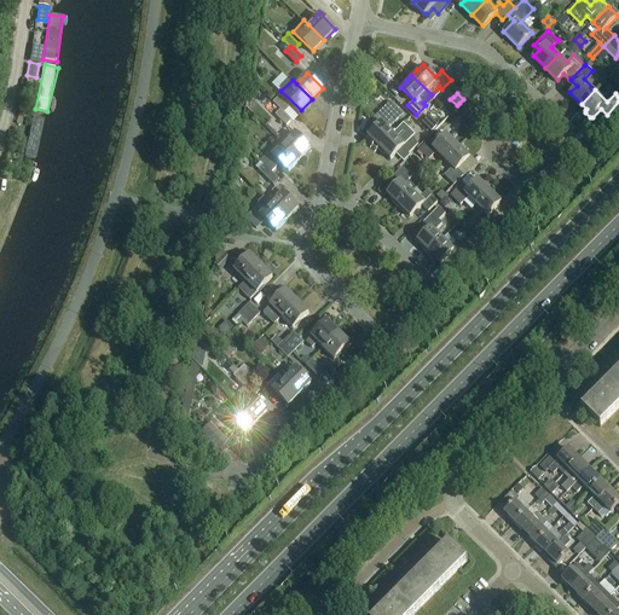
[(273,100),(281,108),(284,111),(289,105),(278,94),(273,100)]
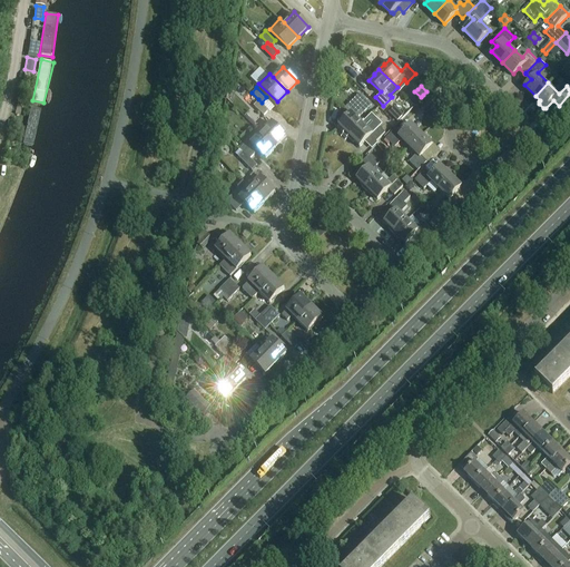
[(20,98),(28,100),(30,95),(26,94),(27,91),(23,90),(22,93),(21,91),(20,98)]
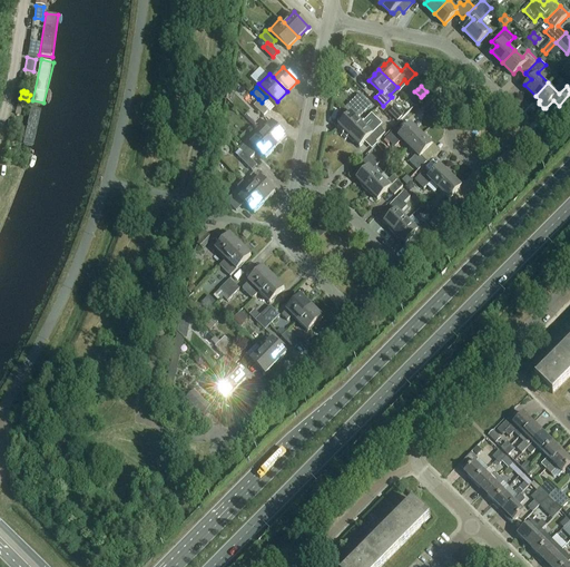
[(343,130),(349,136),(362,123),(355,115),(369,100),(360,91),(344,107),(350,113),(338,125),(344,129),(343,130)]
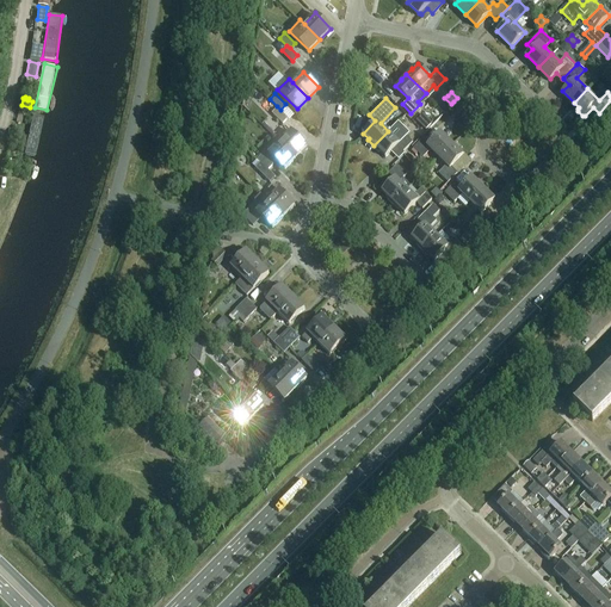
[(277,106),(272,111),(283,122),(288,117),(281,110),(277,106)]
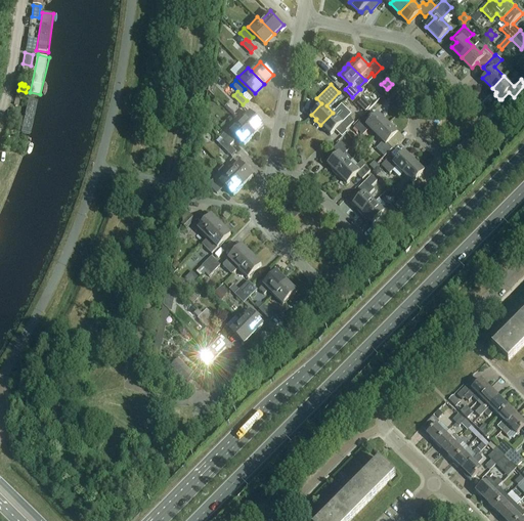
[(365,94),(360,99),(367,107),(374,102),(365,94)]
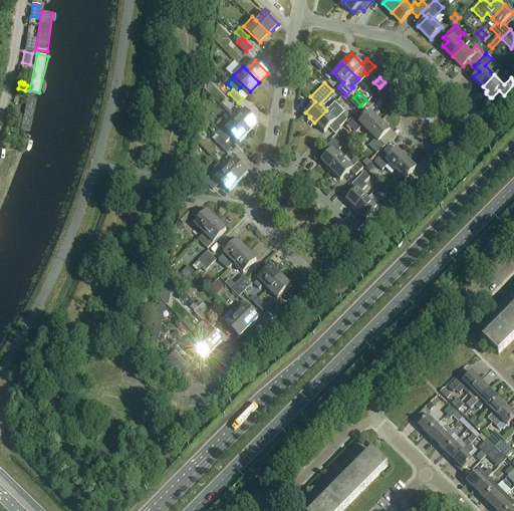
[(37,99),(27,96),(20,130),(29,132),(37,99)]
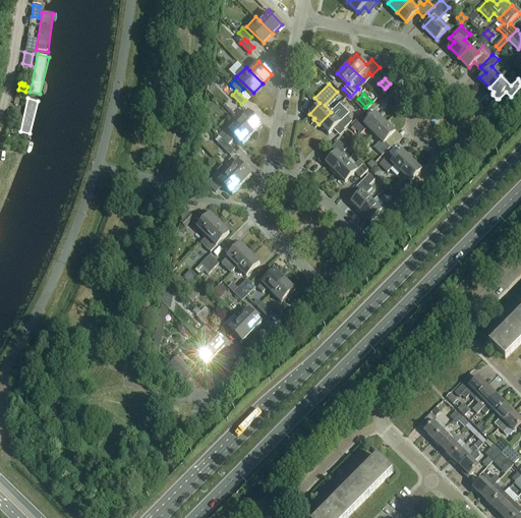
[(352,119),(344,111),(338,105),(331,112),(319,124),(323,128),(324,127),(329,132),(339,122),(344,127),(352,119)]
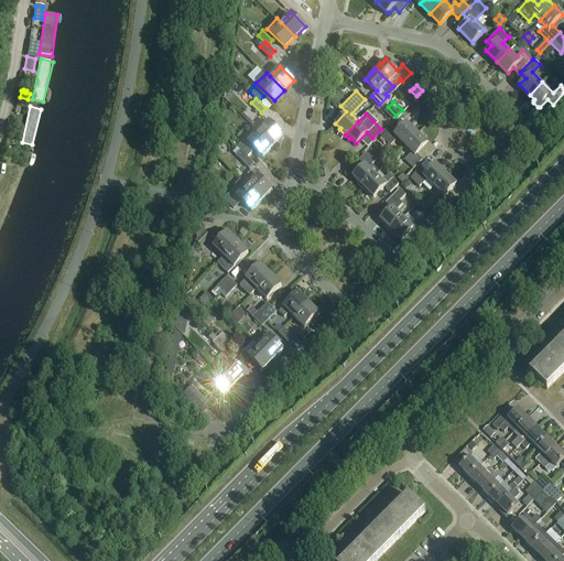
[(269,120),(259,130),(273,144),(283,135),(269,120)]
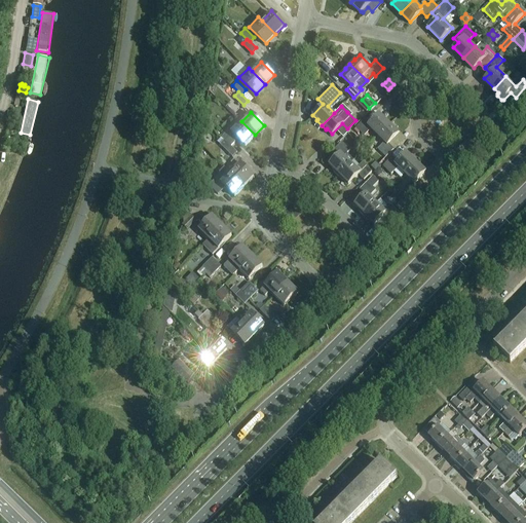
[(371,127),(378,135),(390,121),(385,117),(380,113),(369,123),(364,118),(357,126),(365,134),(371,127)]
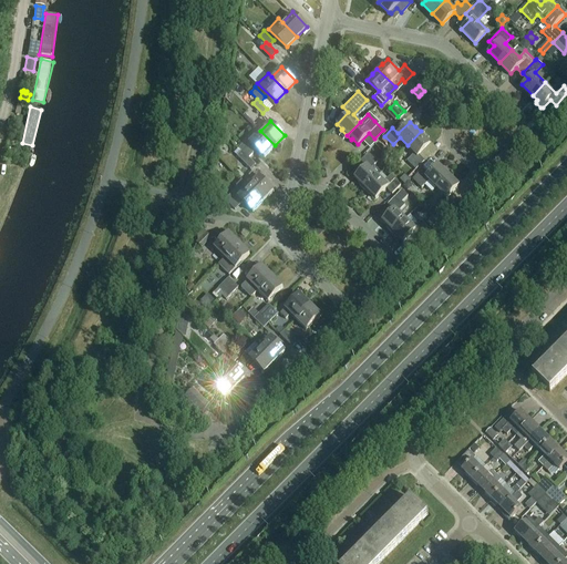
[(275,145),(260,131),(249,141),(265,155),(275,145)]
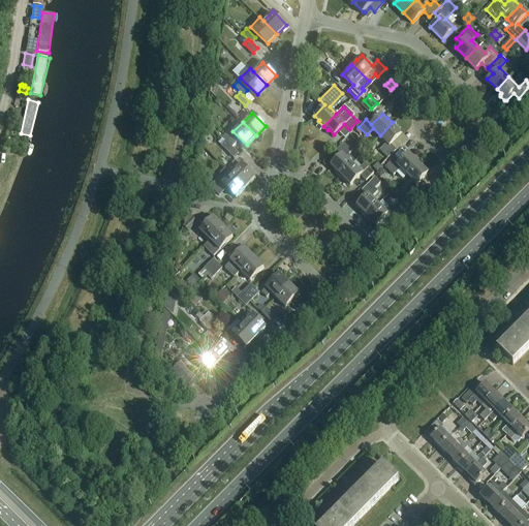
[(393,122),(380,135),(386,142),(380,148),(389,156),(396,149),(391,144),(401,132),(396,127),(397,127),(393,122)]
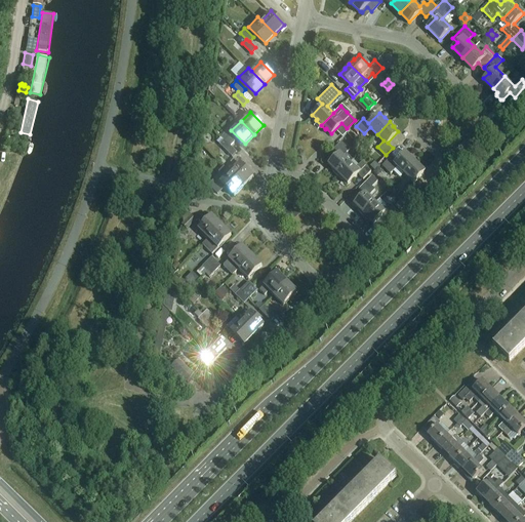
[(221,135),(224,137),(231,145),(235,139),(226,130),(221,135)]
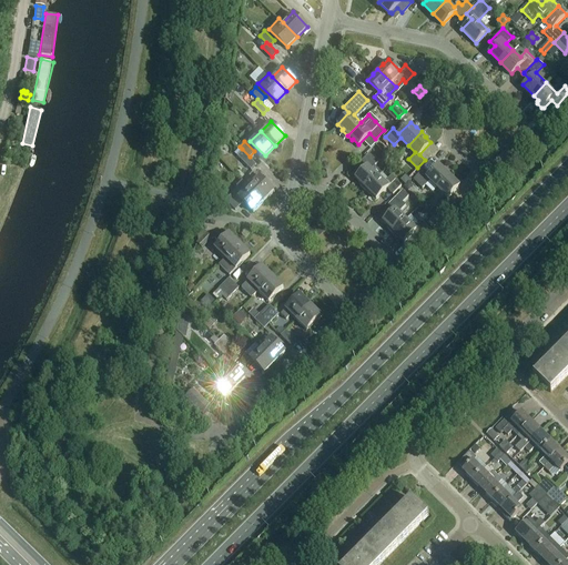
[(242,149),(237,154),(252,168),(256,163),(250,157),(242,149)]
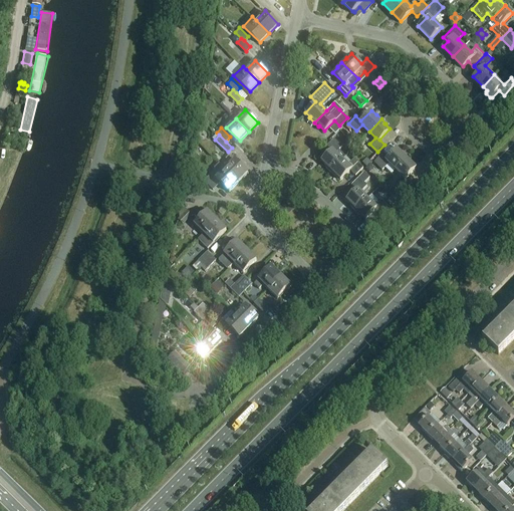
[(326,166),(330,170),(342,158),(336,152),(342,145),(334,137),(326,145),(331,150),(321,160),(326,165),(326,166)]
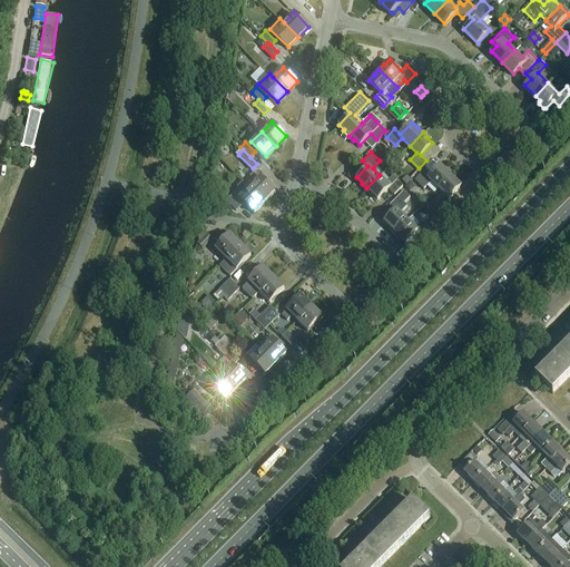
[(431,179),(439,187),(452,174),(448,168),(446,169),(441,164),(430,175),(424,169),(415,178),(424,187),(431,179)]
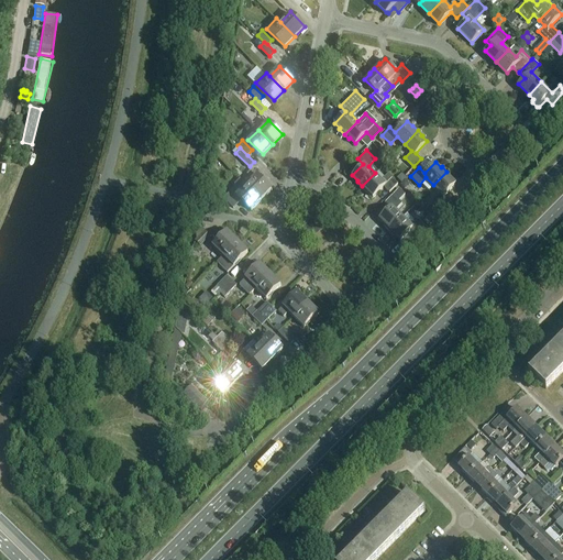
[(253,177),(247,184),(262,198),(272,188),(257,174),(258,174),(252,167),(247,173),(253,177)]
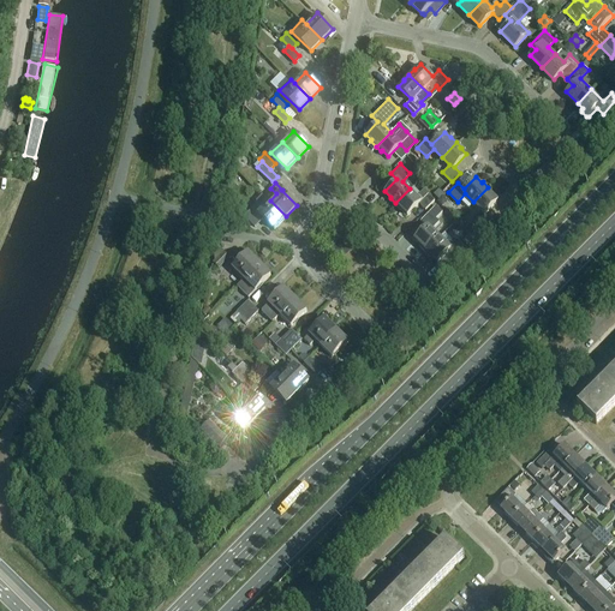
[(439,197),(442,195),(445,192),(439,186),(434,192),(439,197)]
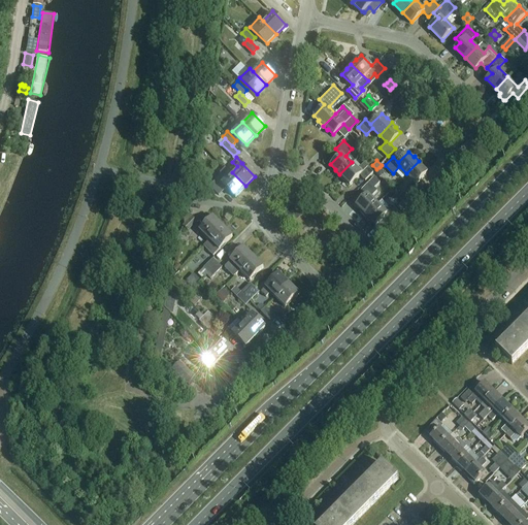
[(365,178),(373,170),(364,161),(357,167),(352,162),(339,174),(343,179),(344,178),(350,184),(360,173),(365,178)]
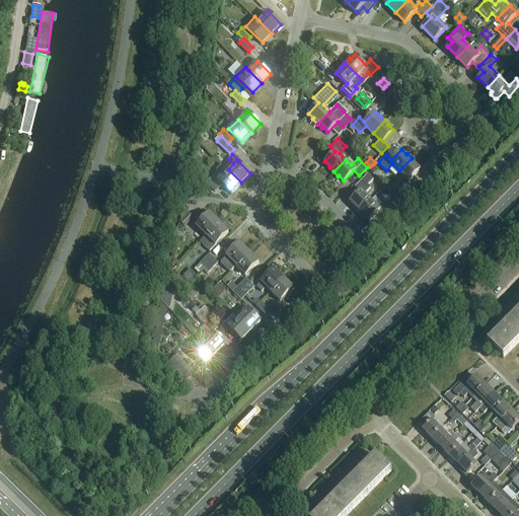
[(412,158),(399,170),(405,177),(399,183),(408,192),(416,183),(411,178),(421,168),(416,163),(416,162),(412,158)]
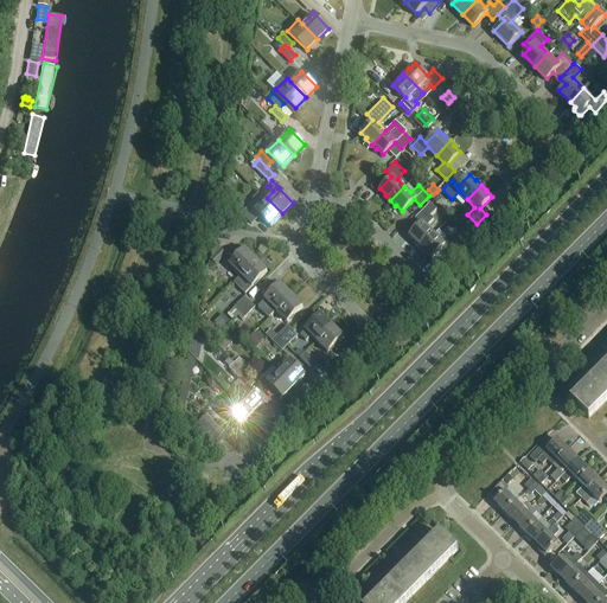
[(282,213),(267,198),(259,191),(254,197),(256,203),(250,210),(247,206),(241,212),(251,223),(260,215),(270,225),(282,213)]
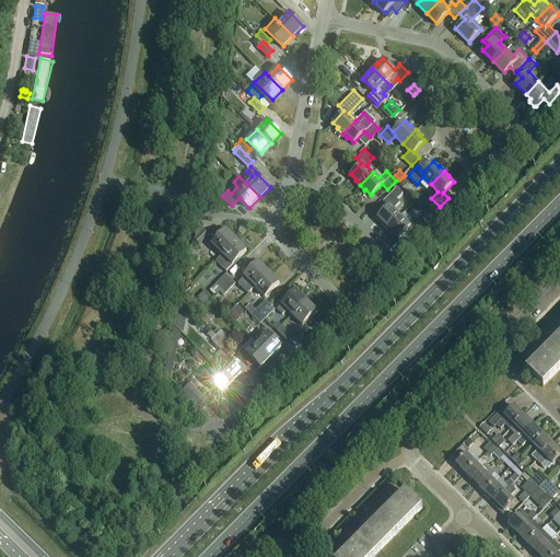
[(403,177),(399,180),(398,182),(403,186),(407,182),(403,177)]
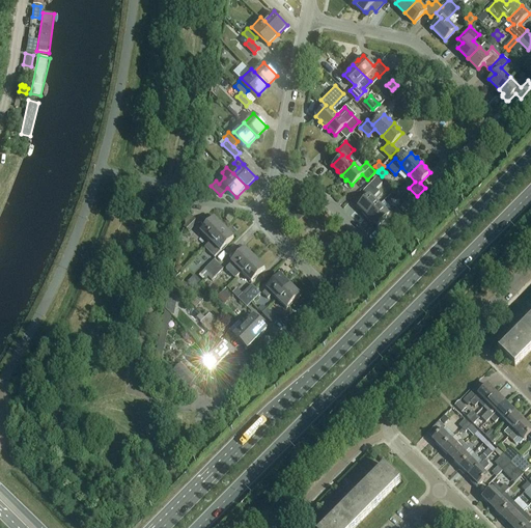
[(362,212),(367,217),(380,203),(372,196),(380,190),(376,187),(382,182),(376,176),(363,190),(368,195),(358,205),(363,212),(362,212)]
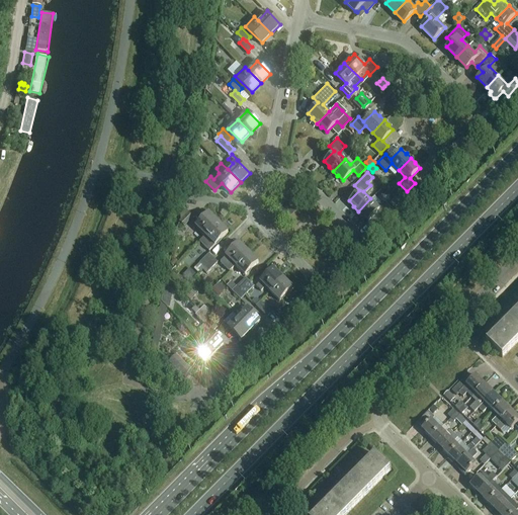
[(370,198),(358,211),(362,216),(363,215),(368,220),(378,209),(383,215),(392,206),(383,198),(377,205),(370,198)]
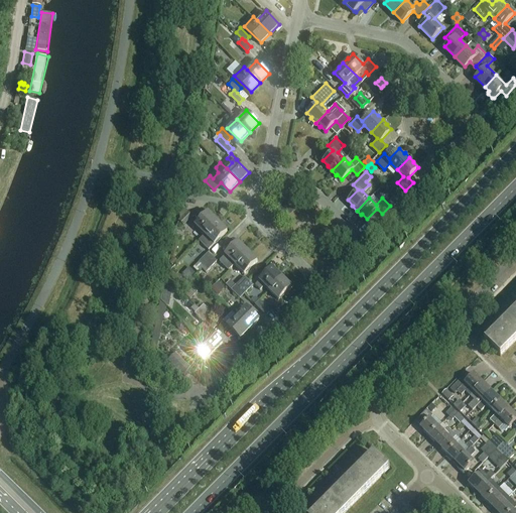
[(177,218),(180,221),(183,224),(194,215),(184,207),(179,211),(179,217),(177,218)]
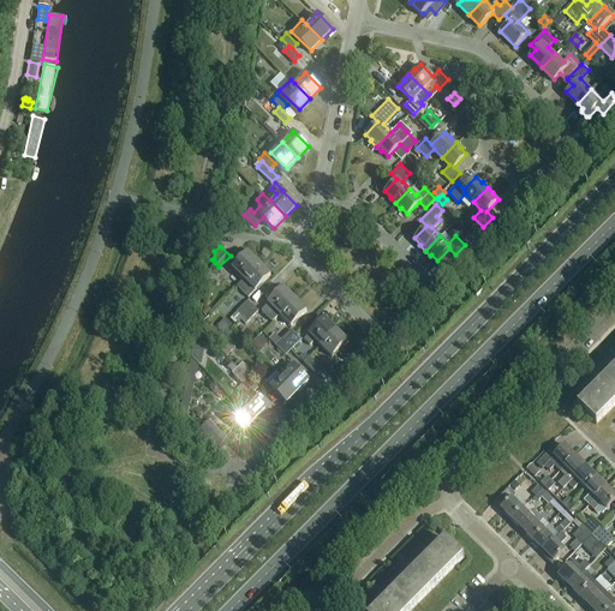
[(232,267),(244,279),(260,262),(249,251),(232,267)]
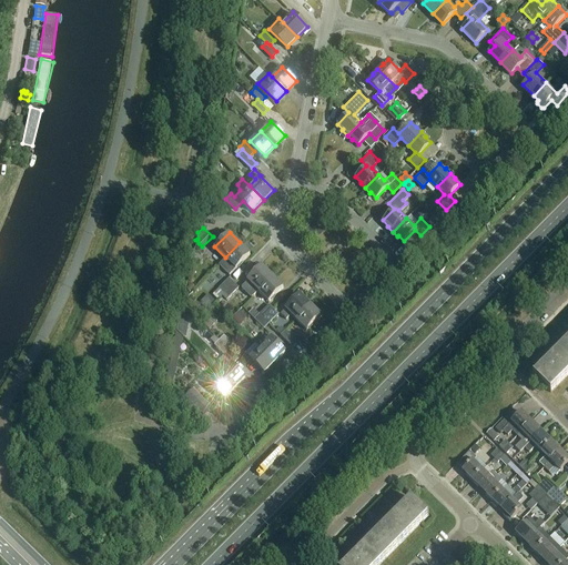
[(240,242),(225,258),(219,263),(230,274),(250,253),(240,242)]
